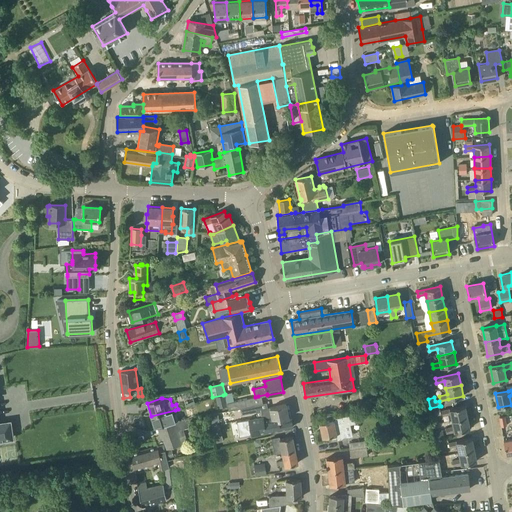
[(240,408),(248,407),(247,399),(234,401),(227,403),(228,411),(240,409),(240,408)]
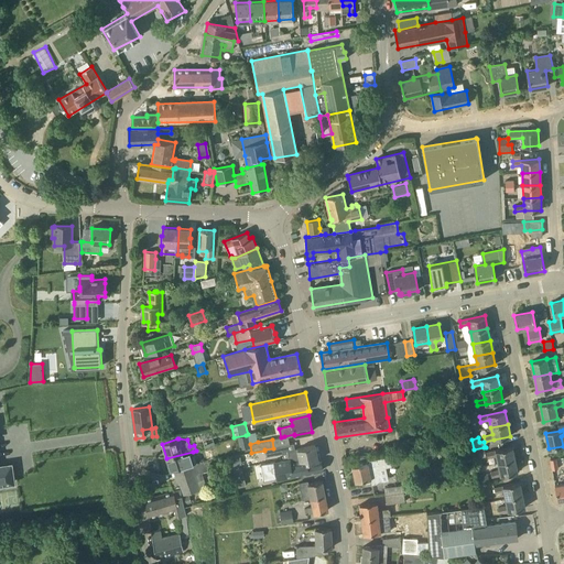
[(318,462),(315,445),(288,451),(289,459),(290,463),(305,461),(305,465),(318,463),(321,462),(321,461),(318,462)]
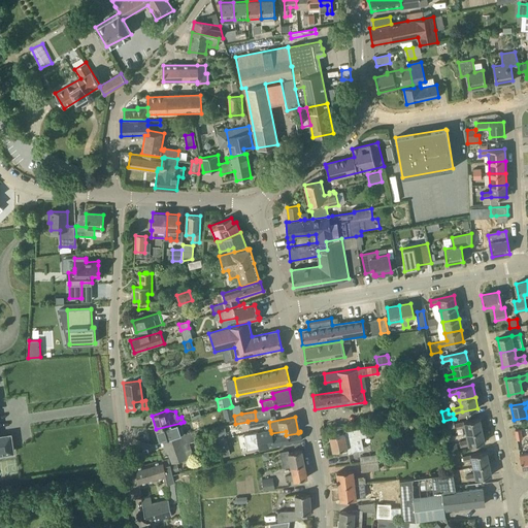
[(264,425),(264,423),(263,418),(256,420),(248,421),(248,422),(250,428),(264,425)]
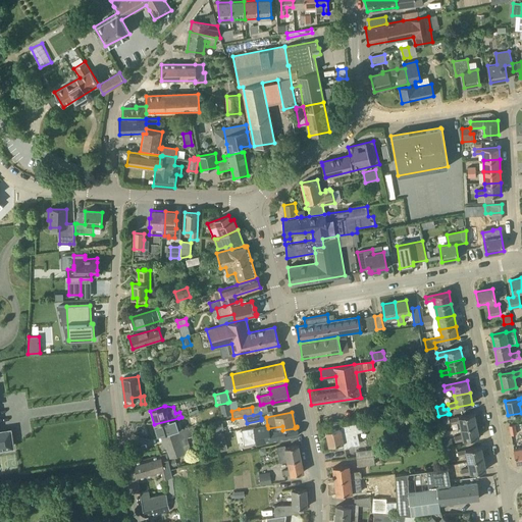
[(446,424),(450,423),(448,414),(438,416),(441,432),(447,431),(446,424)]
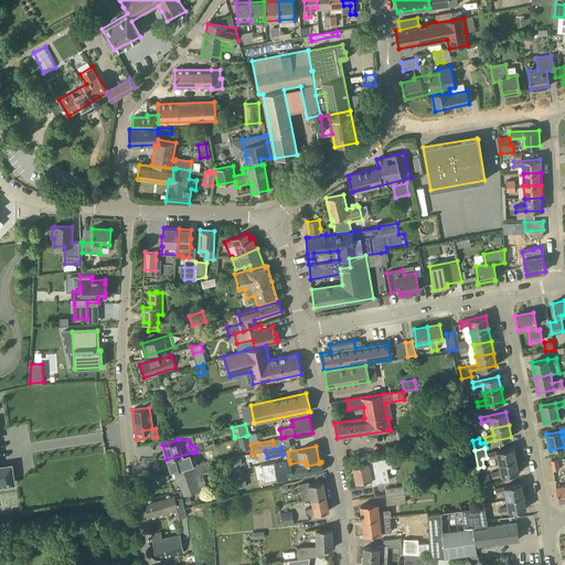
[(499,464),(516,460),(513,448),(488,454),(489,458),(498,457),(499,464)]
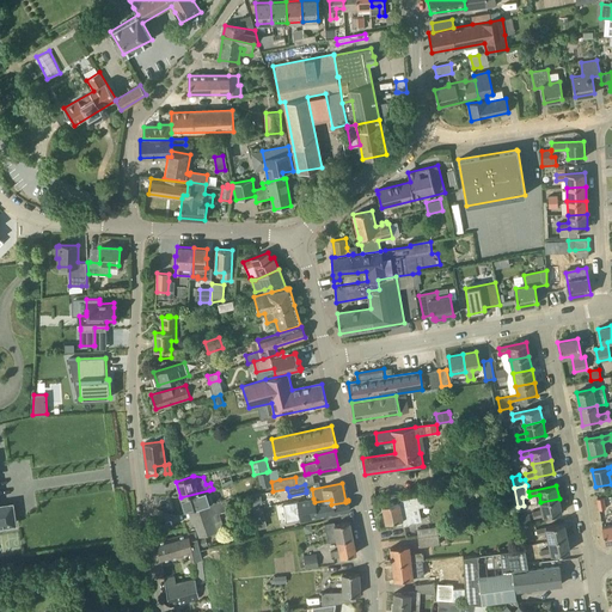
[(191,510),(214,503),(209,490),(181,497),(185,512),(191,510)]
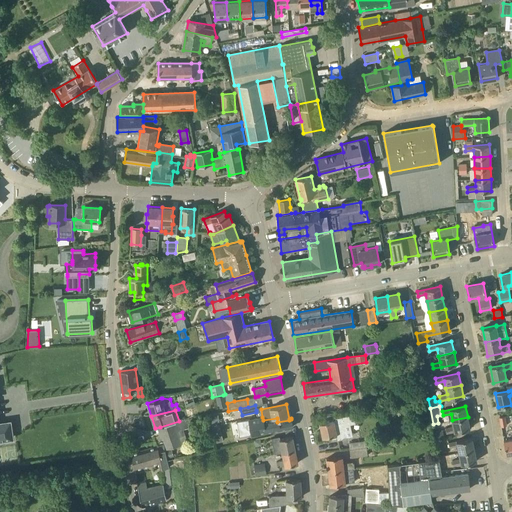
[(212,423),(220,421),(219,414),(210,415),(212,423)]
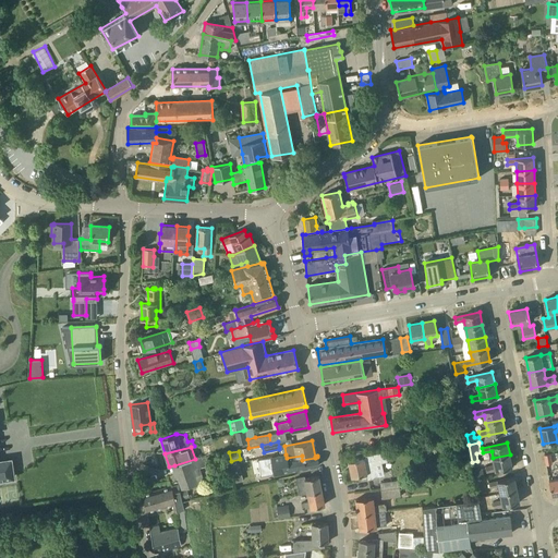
[(387,461),(385,452),(363,457),(364,458),(349,461),(352,477),(366,474),(367,478),(376,477),(373,463),(387,461)]
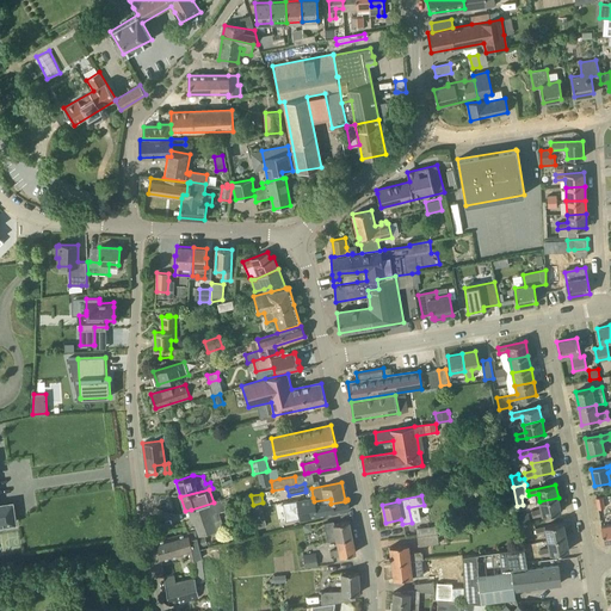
[(350,510),(347,500),(345,501),(331,504),(331,499),(314,501),(313,498),(297,500),(301,519),(350,510)]
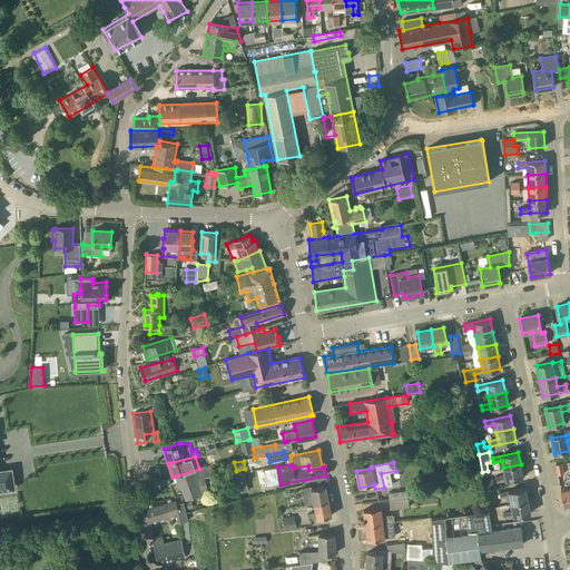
[(521,464),(503,468),(504,475),(497,477),(498,482),(523,478),(521,464)]
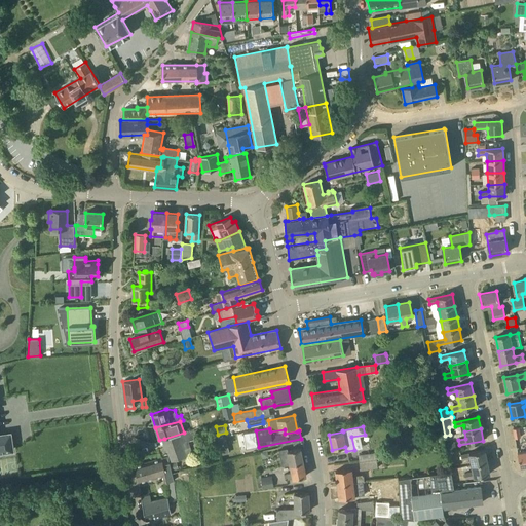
[(184,433),(164,439),(172,460),(186,456),(186,454),(191,452),(188,441),(196,439),(194,429),(184,433)]
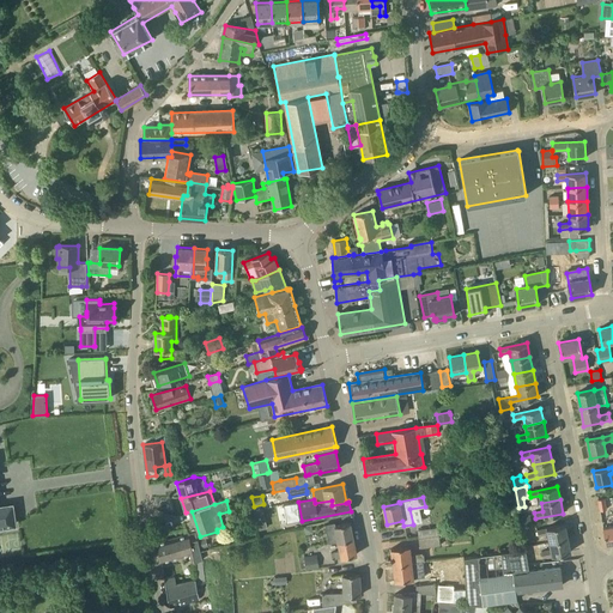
[(287,523),(302,521),(298,502),(287,504),(284,504),(287,523)]
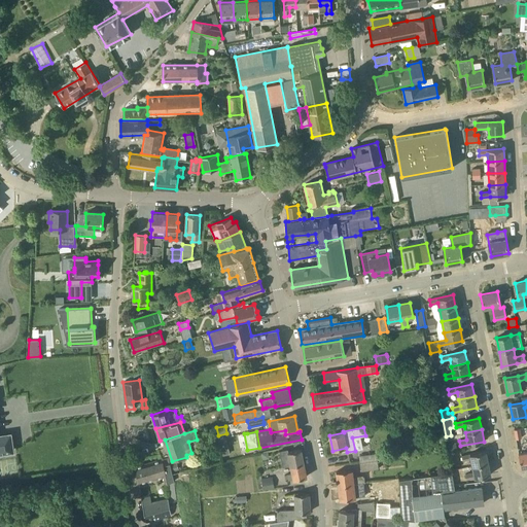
[(0,452),(12,451),(10,434),(0,435),(0,452)]
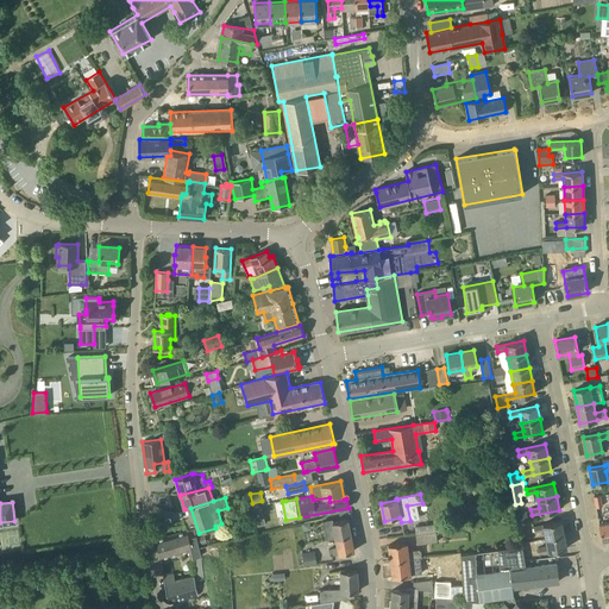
[(520,523),(527,521),(526,512),(518,514),(520,523)]
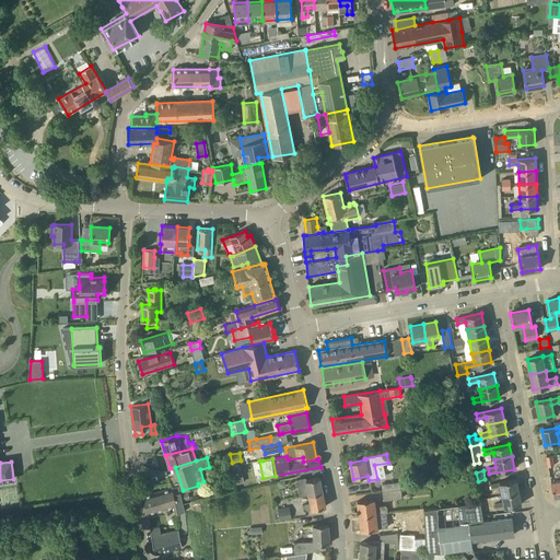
[(298,479),(298,482),(299,488),(307,486),(308,496),(324,493),(321,477),(305,480),(305,478),(298,479)]
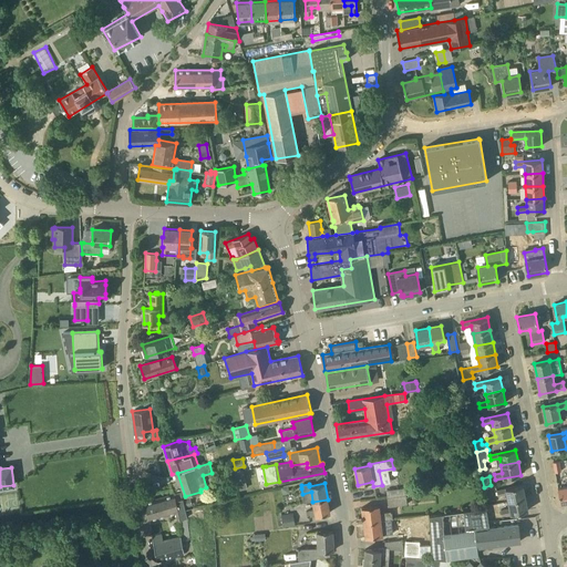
[(508,502),(525,497),(523,485),(497,491),(498,496),(506,494),(508,502)]
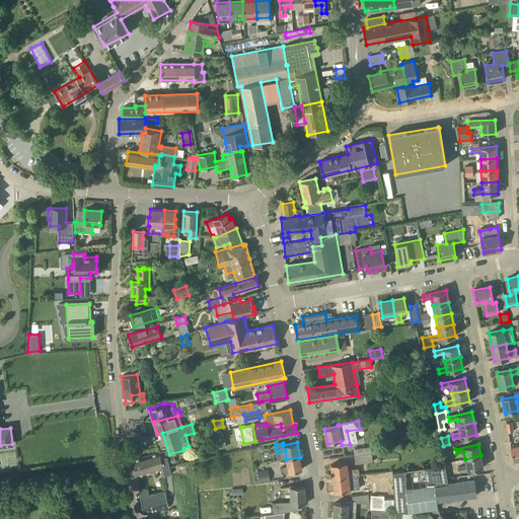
[(355,455),(372,453),(371,446),(354,448),(355,455)]
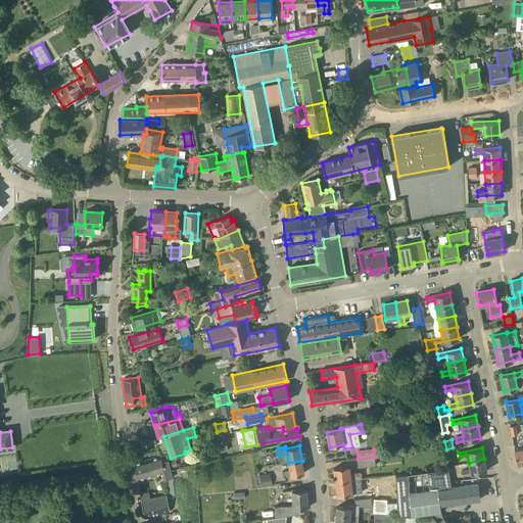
[(173,478),(170,465),(168,455),(161,457),(149,459),(134,463),(137,479),(138,478),(155,474),(163,473),(164,479),(167,478),(169,494),(174,494),(172,478),(173,478)]
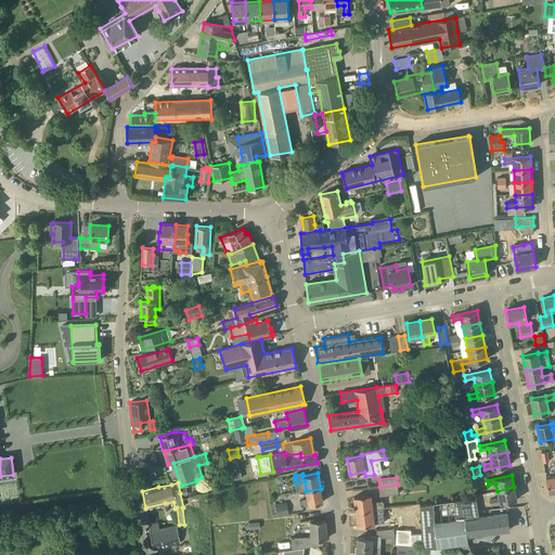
[(381,495),(398,493),(398,485),(379,487),(381,495)]
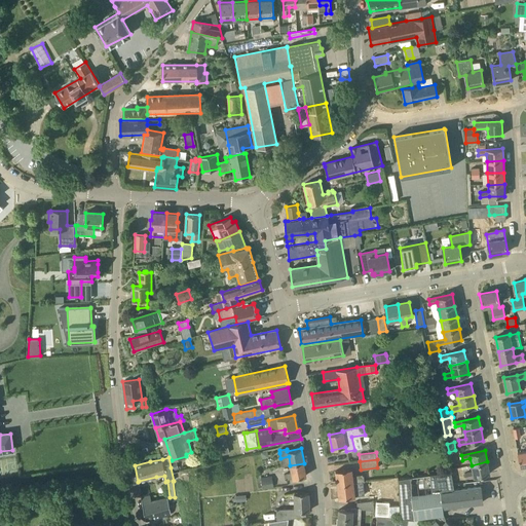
[(173,471),(179,470),(177,461),(171,463),(173,471)]
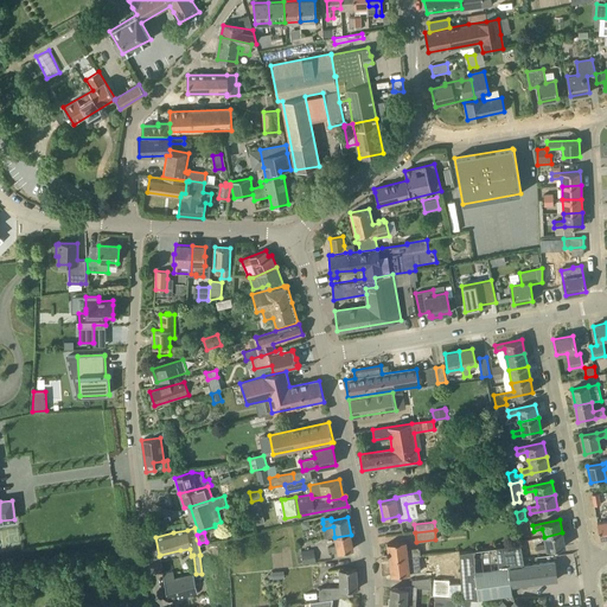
[(562,532),(544,537),(545,544),(536,547),(537,553),(566,547),(562,532)]
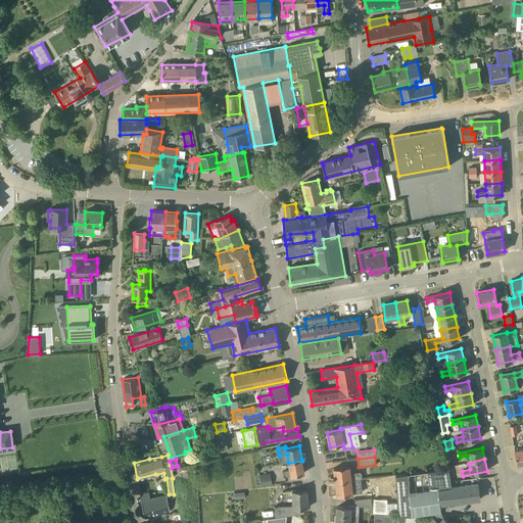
[(284,477),(304,473),(302,461),(288,463),(290,470),(282,472),(284,477)]
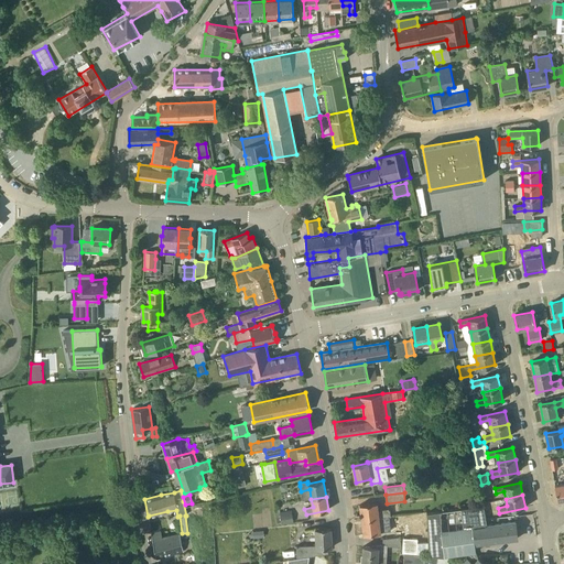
[(361,520),(379,518),(390,517),(390,509),(381,510),(381,512),(378,512),(377,503),(360,505),(361,520)]
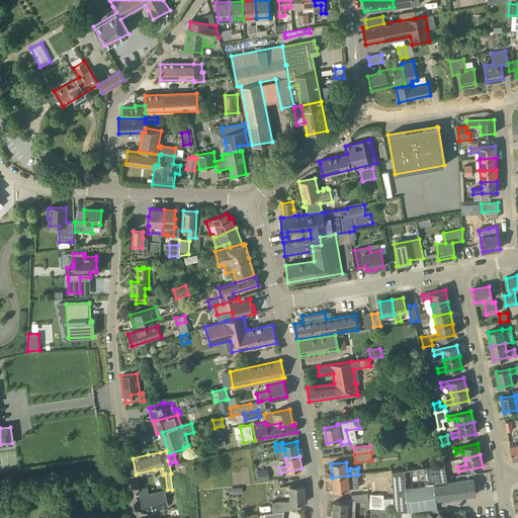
[(447,483),(446,477),(445,465),(392,471),(395,511),(403,511),(408,511),(413,511),(430,509),(437,508),(436,500),(476,495),(473,480),(447,483)]
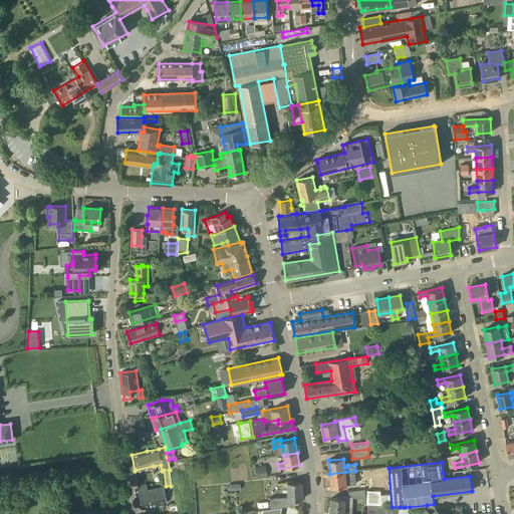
[(254,468),(255,478),(266,478),(266,467),(254,468)]
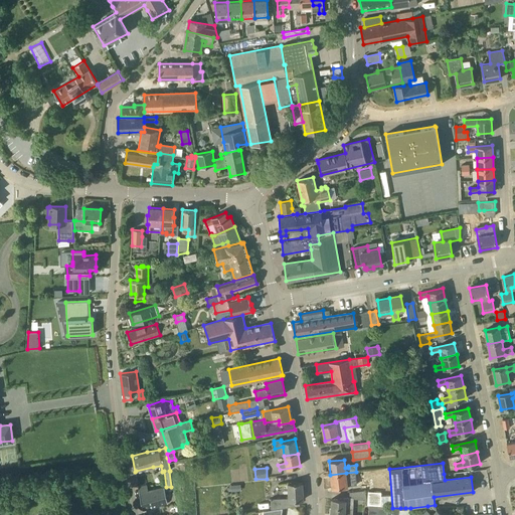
[(346,473),(330,475),(332,489),(347,487),(346,473)]
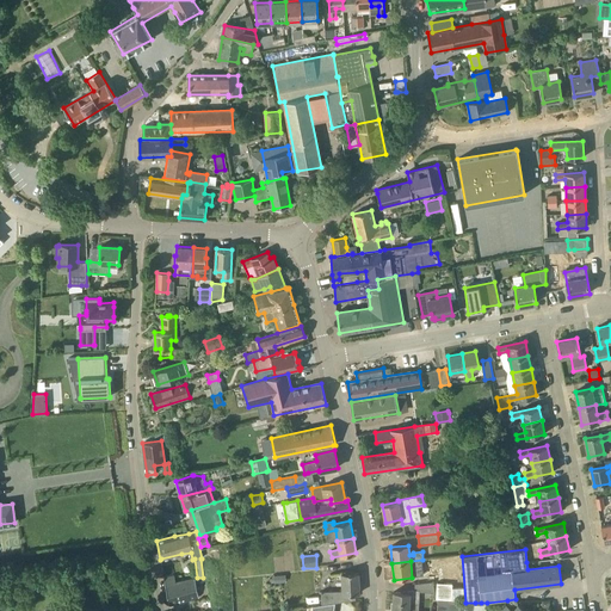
[(195,579),(176,582),(174,573),(164,575),(166,586),(166,587),(167,591),(167,593),(170,604),(173,603),(174,603),(189,599),(199,598),(196,581),(195,579)]
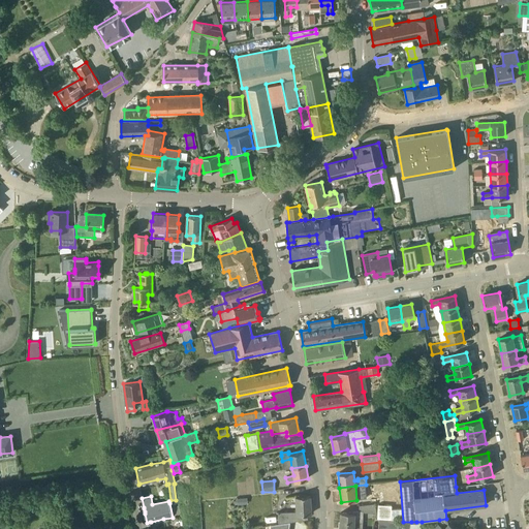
[(311,514),(310,496),(296,496),(297,511),(278,512),(279,523),(290,522),(308,519),(307,515),(311,514)]
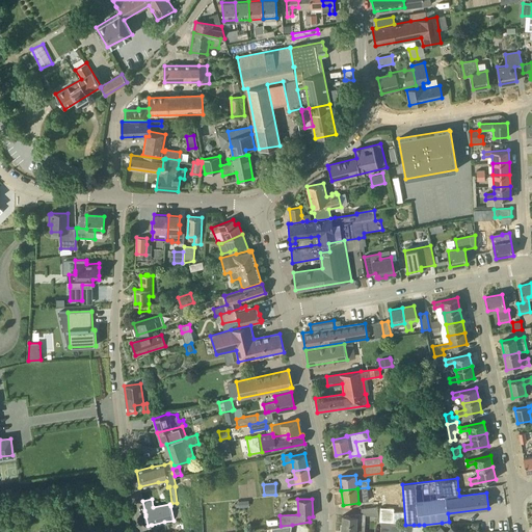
[(238,501),(239,509),(248,508),(248,501),(238,501)]
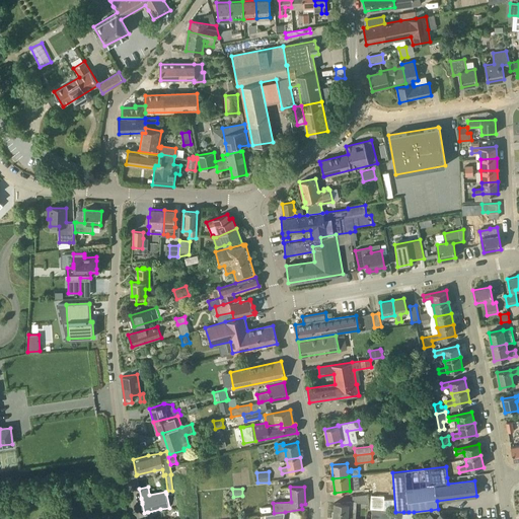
[(335,518),(355,518),(356,503),(368,503),(367,494),(353,496),(352,502),(348,501),(348,504),(335,503),(334,518),(335,518)]
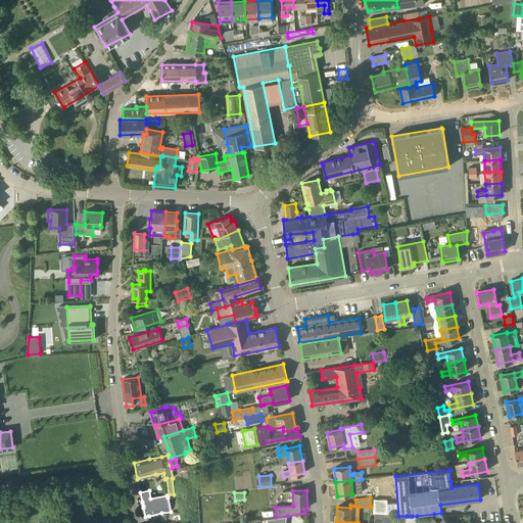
[(373,502),(373,513),(387,513),(387,503),(387,500),(373,500),(373,502)]
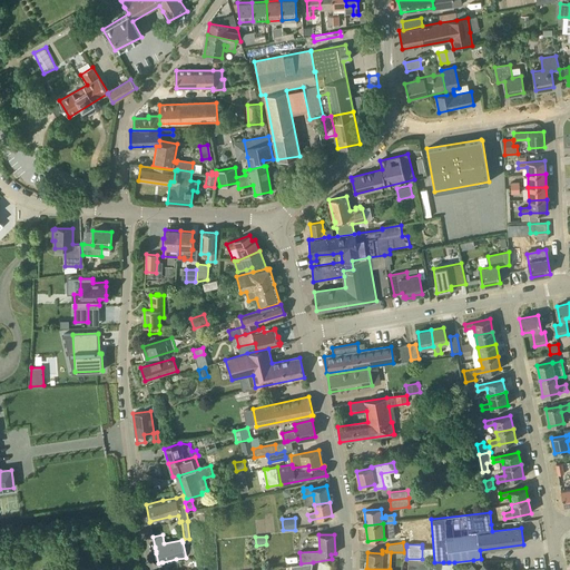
[(422,548),(422,559),(433,559),(433,548),(422,548)]
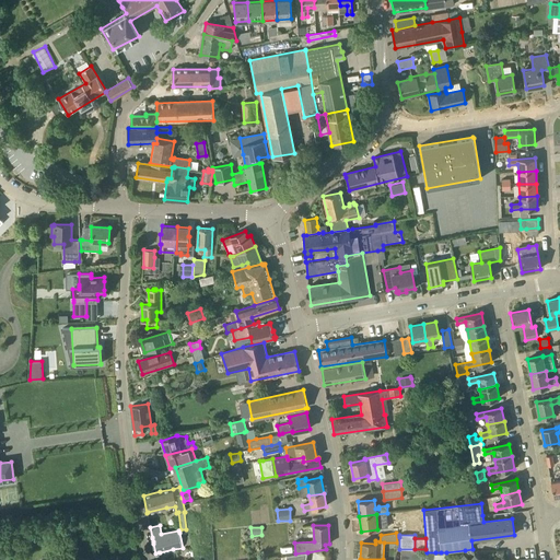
[(420,559),(422,551),(411,550),(410,559),(420,559)]
